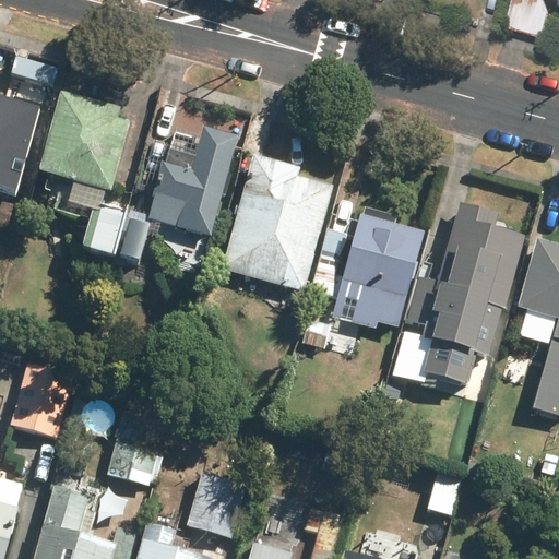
[(558,0),(515,0),(509,25),(544,36),(554,0),(558,0)]
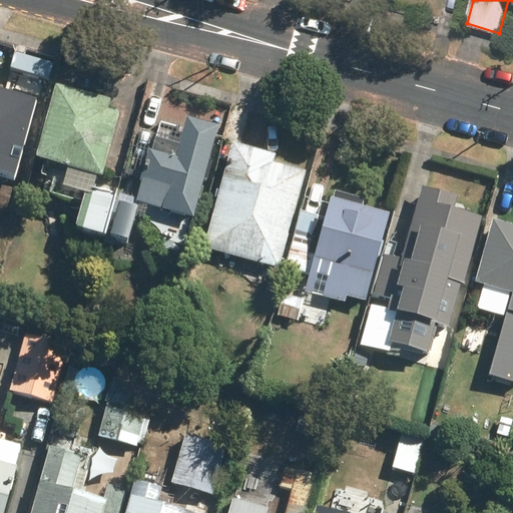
[(0,174),(13,178),(35,100),(15,94),(16,88),(0,83),(0,174)]
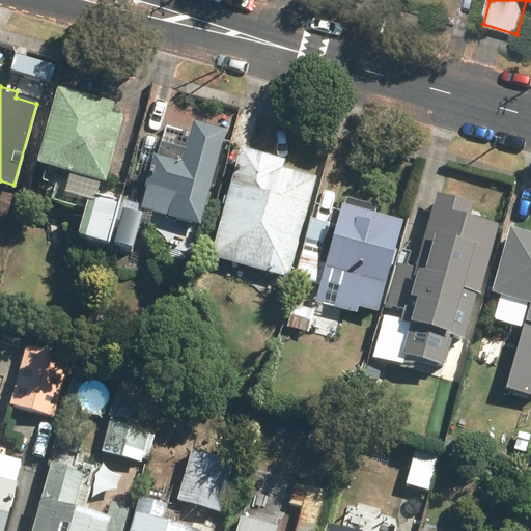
[(109,115),(113,105),(61,89),(56,109),(53,108),(37,163),(71,171),(64,194),(86,200),(78,238),(108,246),(120,200),(96,194),(101,178),(104,179),(122,118),(109,115)]
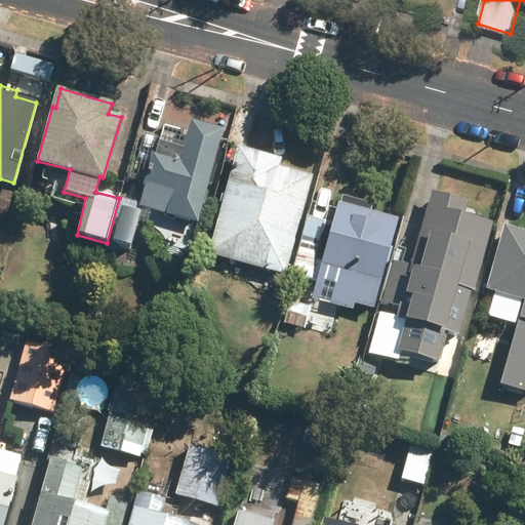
[(195,220),(219,130),(191,121),(187,133),(163,127),(160,138),(137,131),(124,179),(147,186),(142,206),(195,220)]
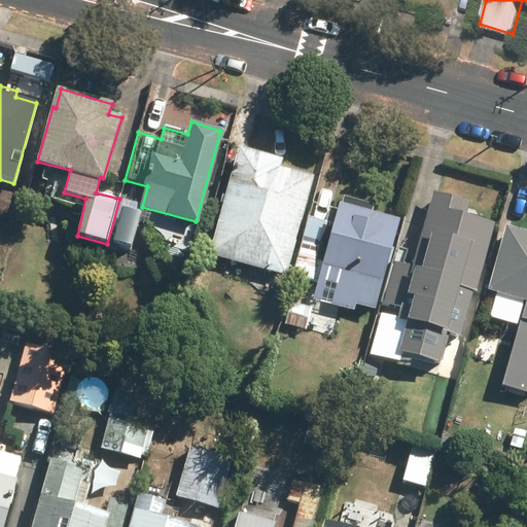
[(240,148),(211,254),(283,275),(311,176),(278,168),(280,160),(240,148)]
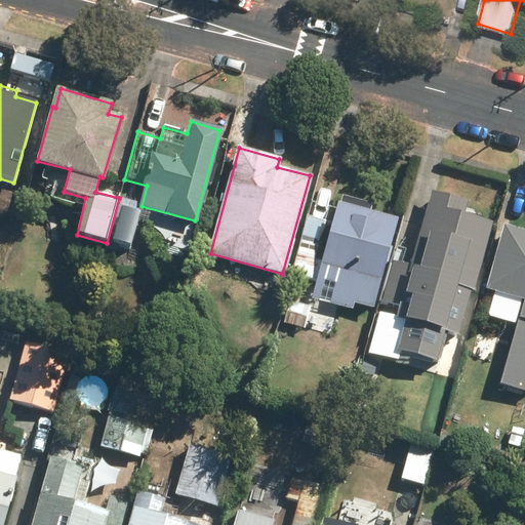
[(433,194),(410,272),(473,289),(490,225),(463,217),(468,204),(433,194)]
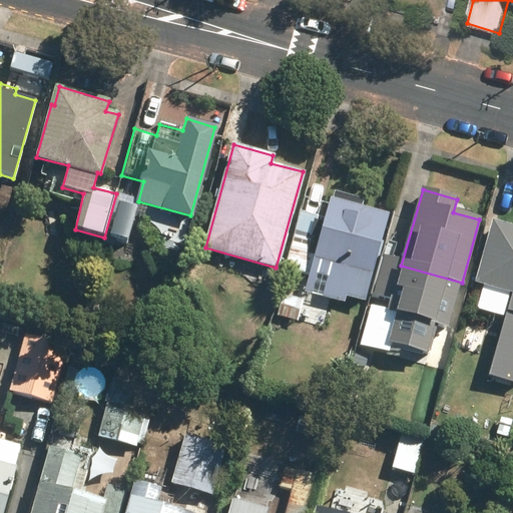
[(346,295),(364,300),(387,215),(332,200),(327,219),(300,211),(284,269),(309,276),(305,292),(343,303),(346,295)]
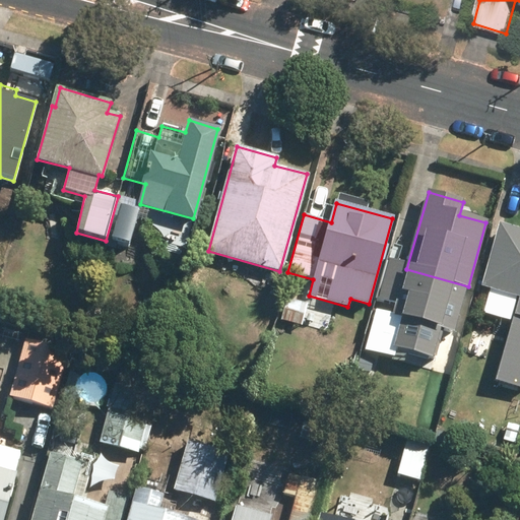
[(120,205),(112,239),(129,243),(137,209),(120,205)]
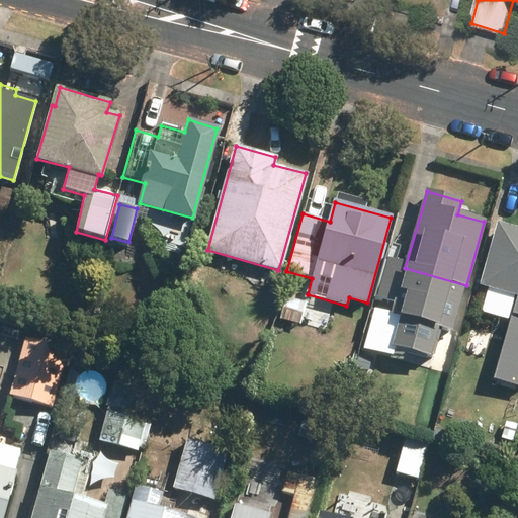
[(517,229),(499,224),(483,284),(517,293),(517,305),(516,312),(517,312),(517,229)]
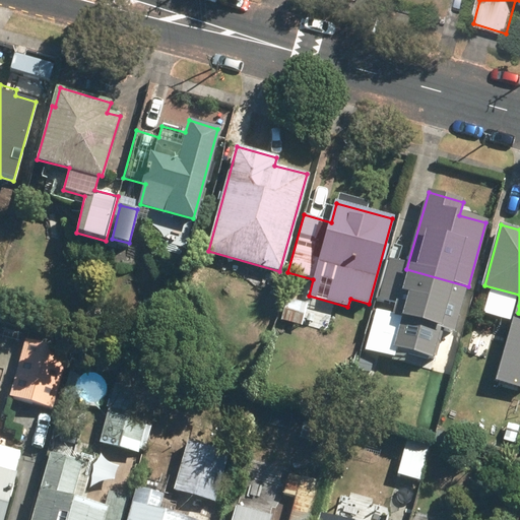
[(284,297),(278,319),(302,324),(307,303),(284,297)]
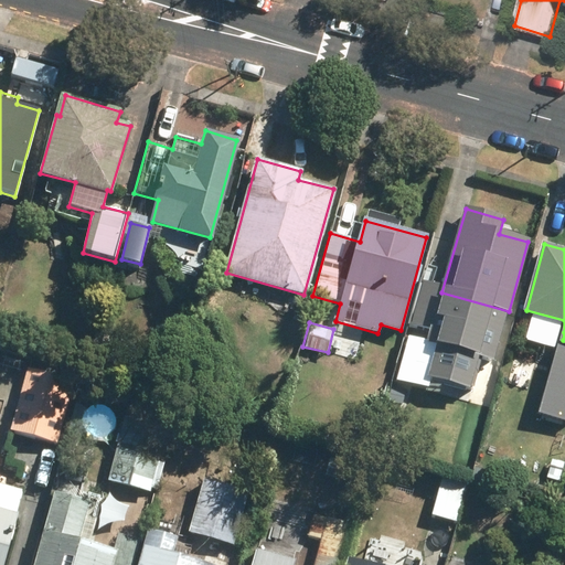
[(29,369),(11,432),(56,444),(74,381),(29,369)]
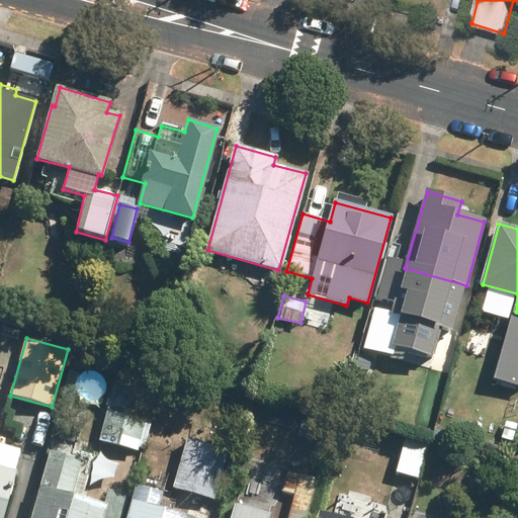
[(100,440),(138,450),(153,394),(116,383),(100,440)]
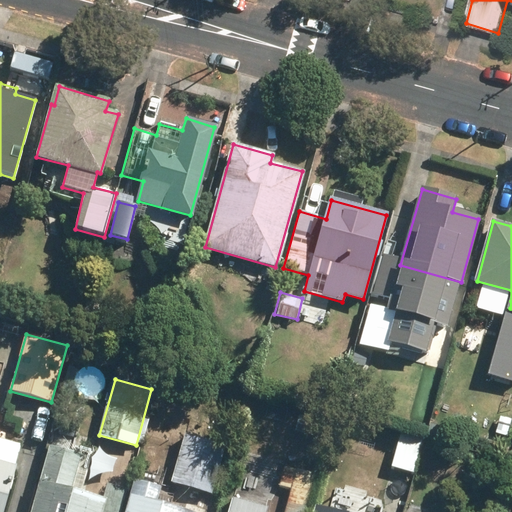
[(401,430),(391,467),(414,474),(425,436),(401,430)]
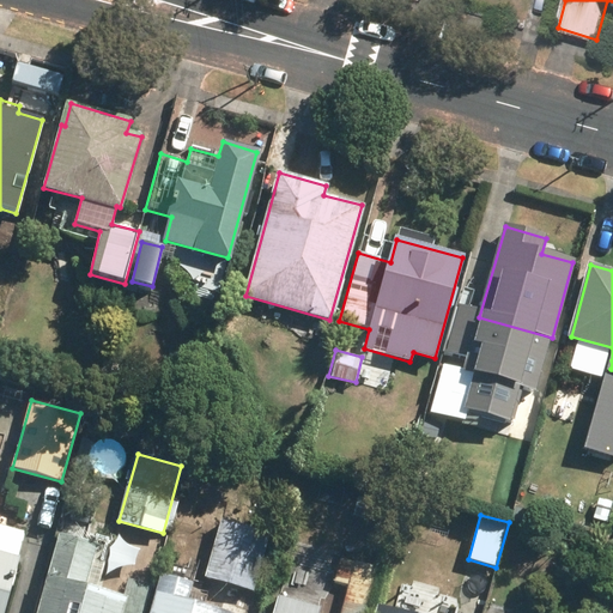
[(222,519),(205,577),(256,592),(272,533),(222,519)]
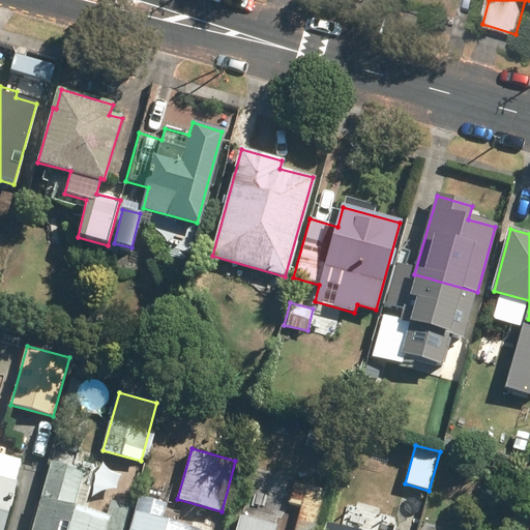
[(0,529),(20,463),(0,457),(0,529)]
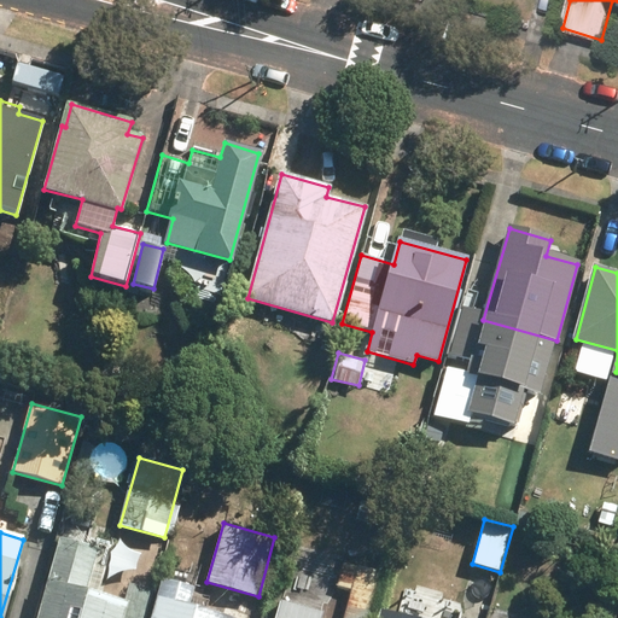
[(60,541),(39,617),(144,617),(152,593),(128,586),(123,605),(86,594),(97,551),(60,541)]
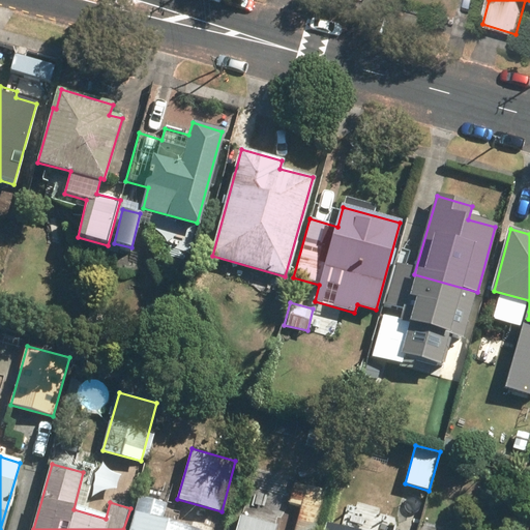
[(139,499),(130,529),(188,529),(162,523),(166,506),(139,499)]
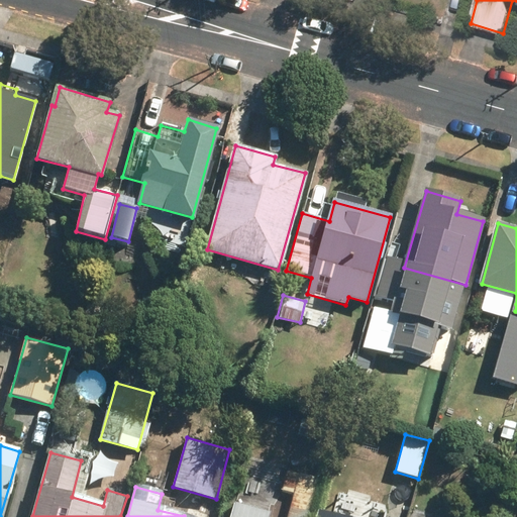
[(295,493),(287,516),(312,516),(318,499),(295,493)]
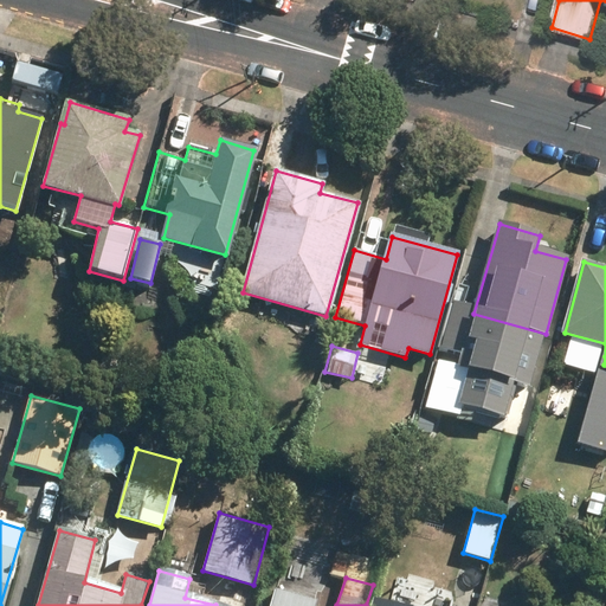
[(315,605),(320,591),(281,580),(272,605),(315,605)]
